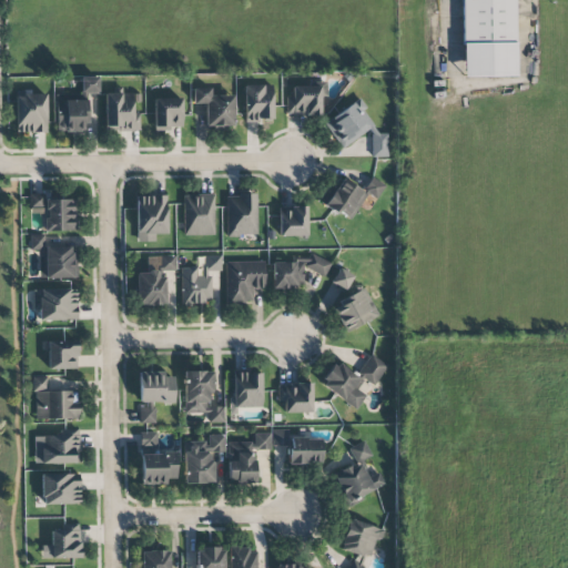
[(516,77),(514,0),(462,0),(463,77),(516,77)]
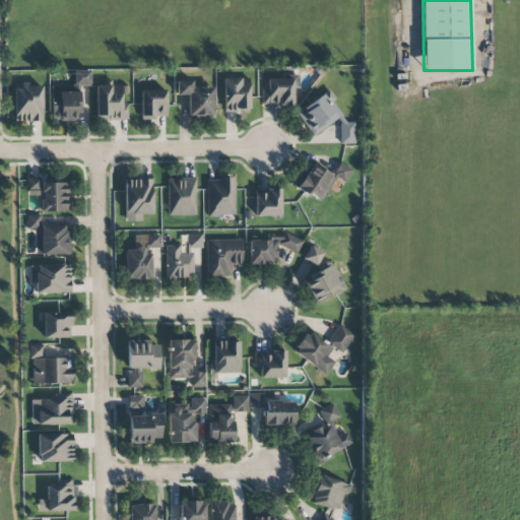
[(50,86),(51,122),(78,121),(78,85),(89,85),(89,71),(73,71),(74,86),(50,86)]
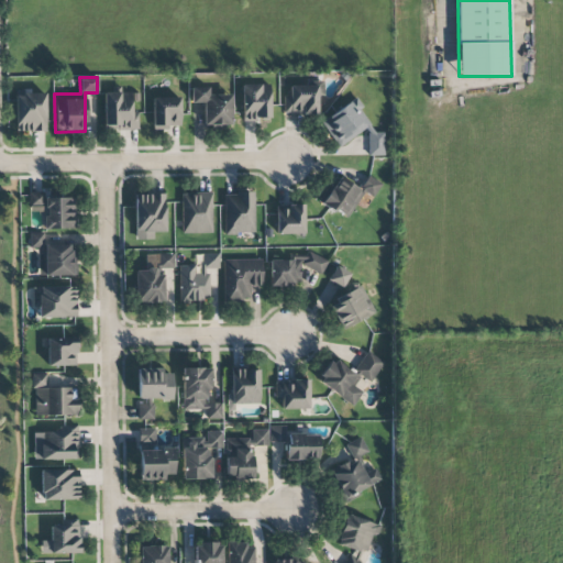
[(269,120),(269,84),(241,85),(242,120),(269,120)]
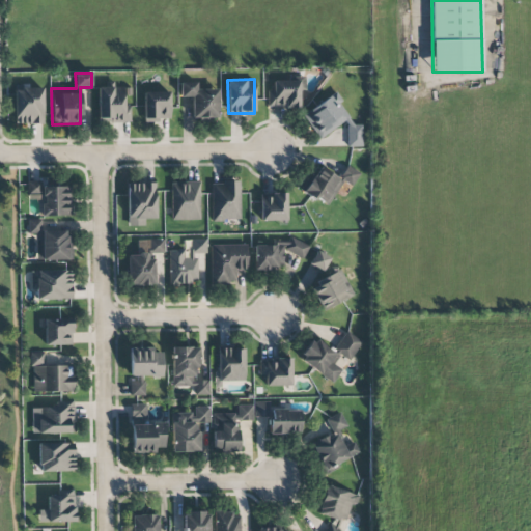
[(300,87),(304,87),(305,79),(302,79),(302,81),(273,80),(273,90),(268,90),(268,107),(299,108),(300,87)]
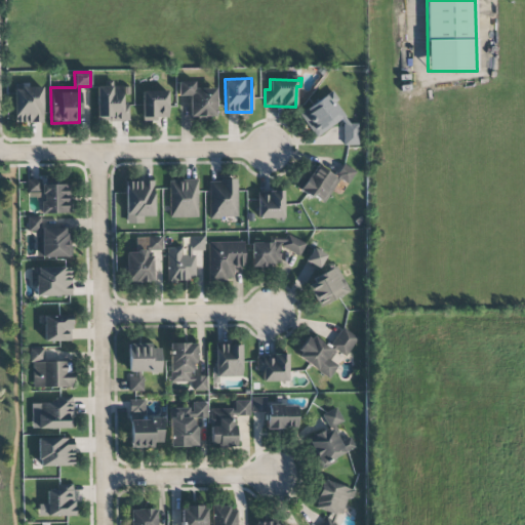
[(215,117),(215,89),(194,88),(194,81),(177,81),(177,95),(190,96),(190,116),(215,117)]
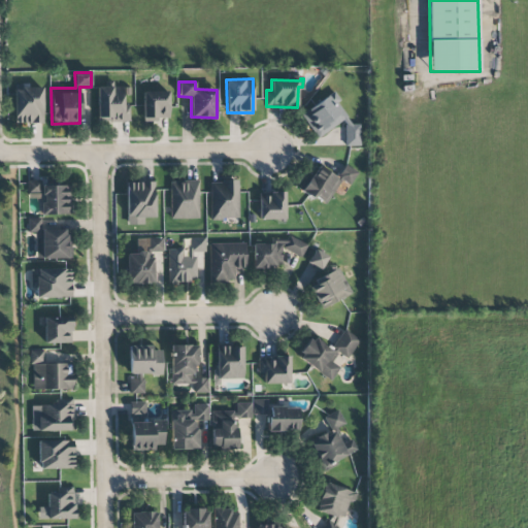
[(42,86),(13,86),(14,124),(42,123),(42,86)]
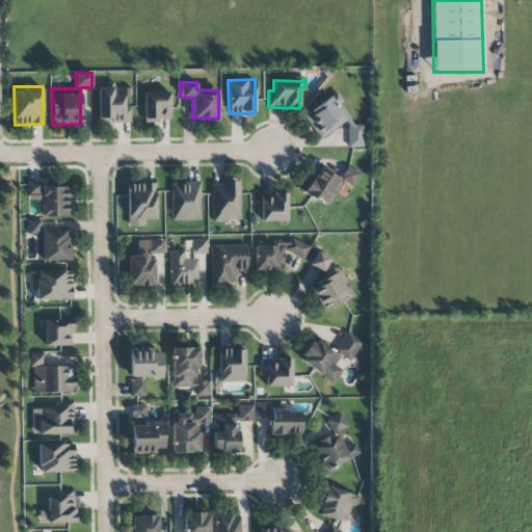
[(97,87),(98,120),(109,118),(109,124),(130,123),(130,104),(125,105),(125,86),(97,87)]
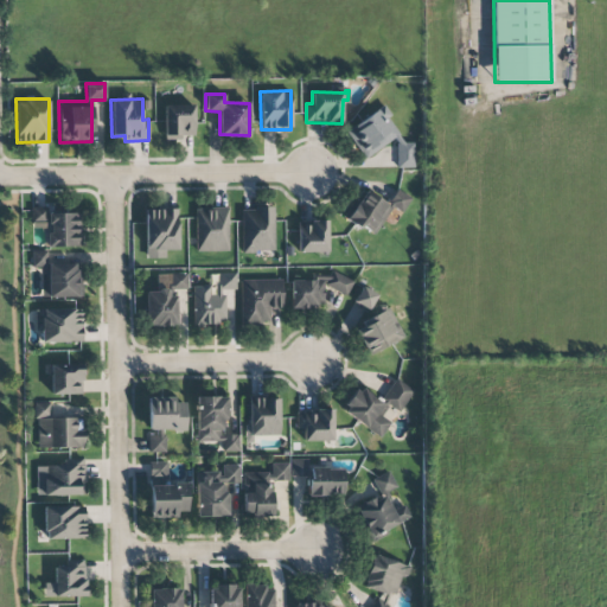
[(195,138),(195,104),(164,104),(164,139),(195,138)]
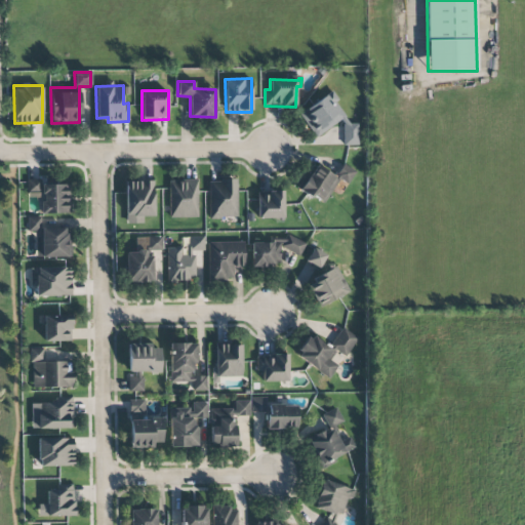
[(345,116),(327,93),(298,115),(316,138),(345,116)]
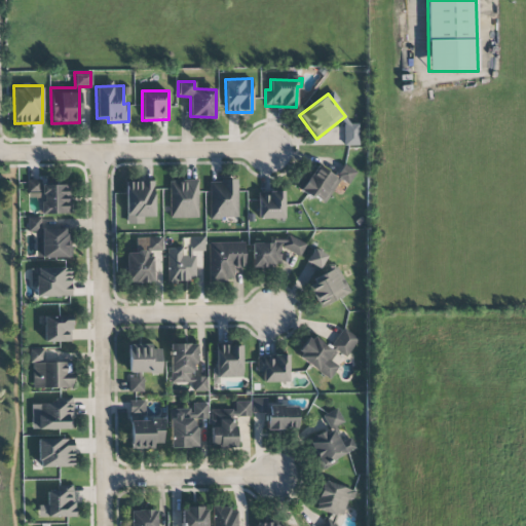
[(343,145),(359,146),(359,123),(344,123),(343,145)]
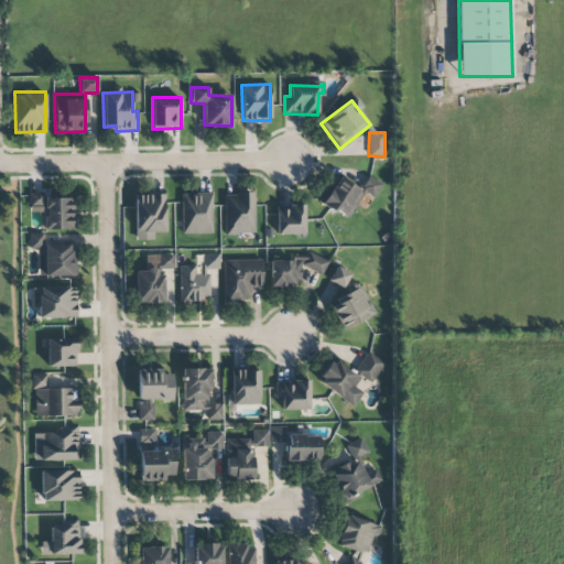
[(364,192),(373,198),(381,184),(367,175),(360,187),(338,174),(321,204),(348,219),(364,192)]
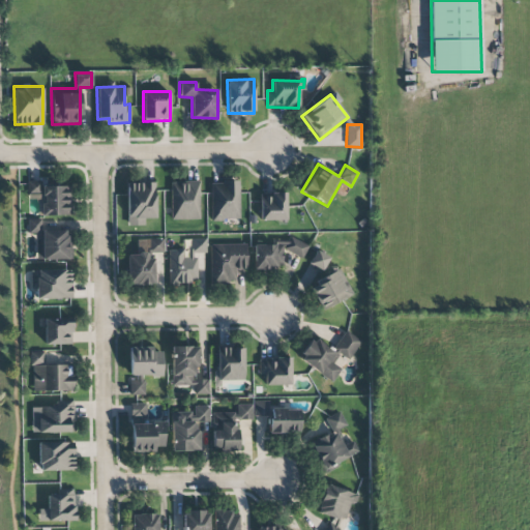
[(27,194),(40,194),(40,216),(69,215),(68,186),(41,186),(41,181),(27,181),(27,194)]
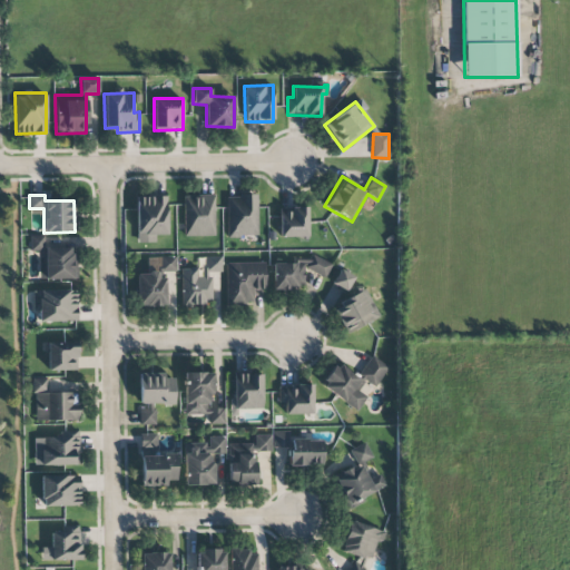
[(257,236),(257,195),(227,196),(227,237),(257,236)]
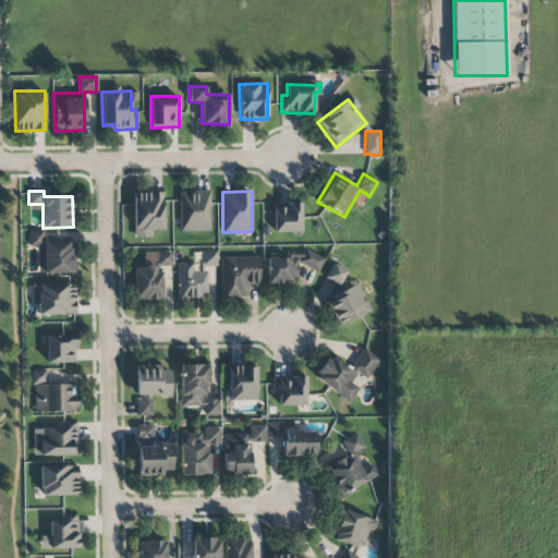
[(164,192),(133,193),(134,238),(153,238),(152,230),(164,230),(164,192)]
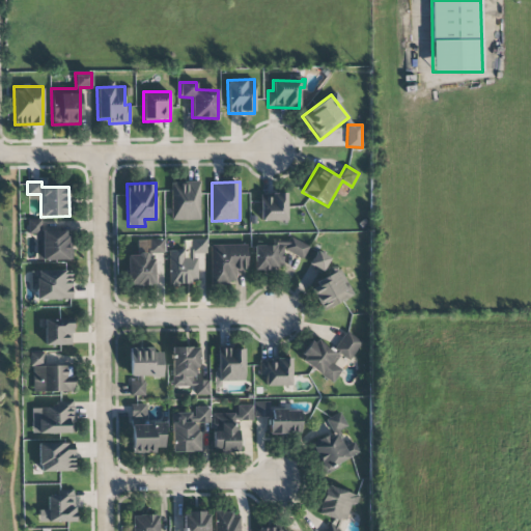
[(199,183),(170,183),(171,220),(200,220),(199,183)]
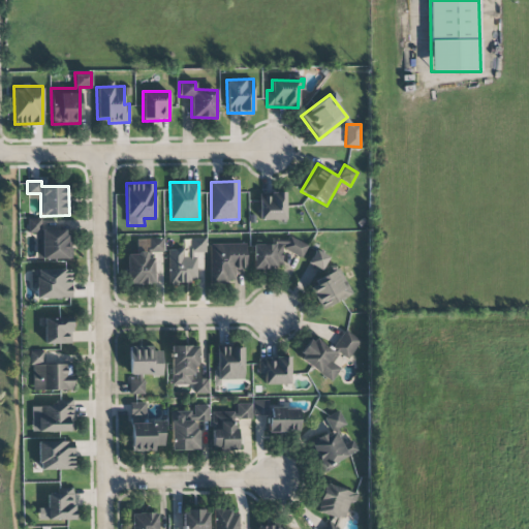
[(259,193),(259,220),(286,220),(285,192),(259,193)]
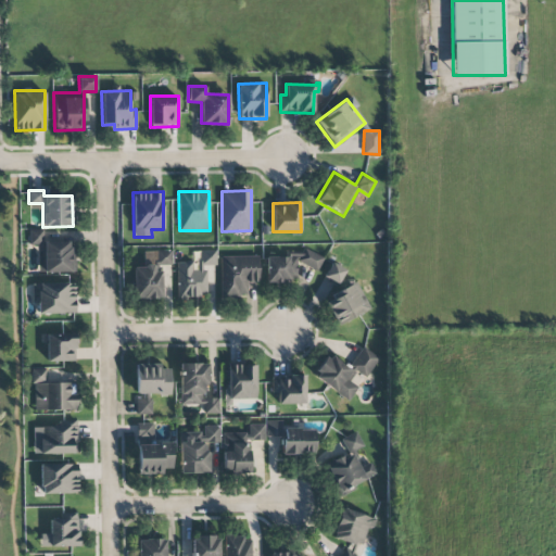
[(29,244),(43,244),(43,229),(28,229),(29,244)]
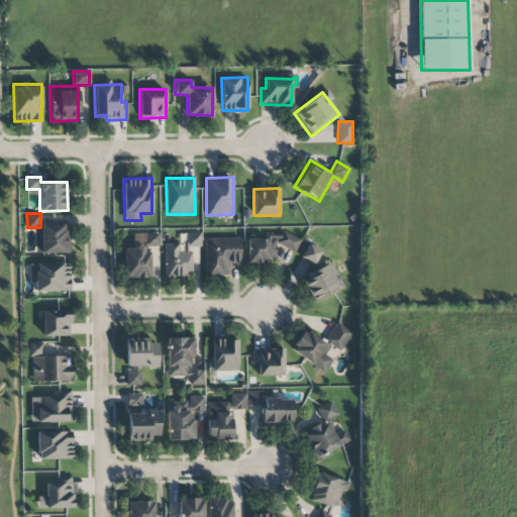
[(35,253),(68,252),(67,224),(40,225),(40,233),(35,233),(35,253)]
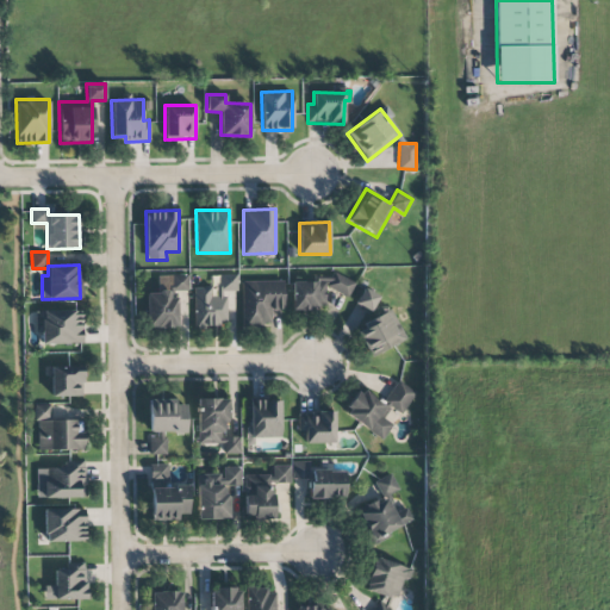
[(221,291),(237,291),(237,274),(219,275),(221,291)]
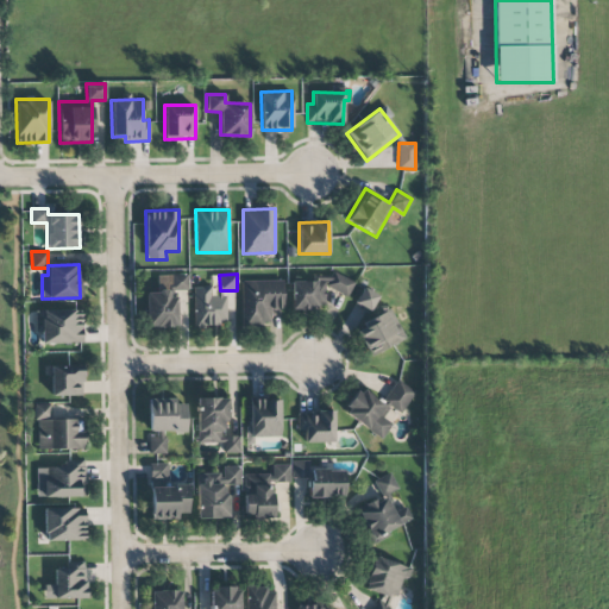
[(176,296),(170,297),(170,290),(188,289),(187,275),(157,275),(157,293),(146,293),(146,327),(177,326),(176,296)]
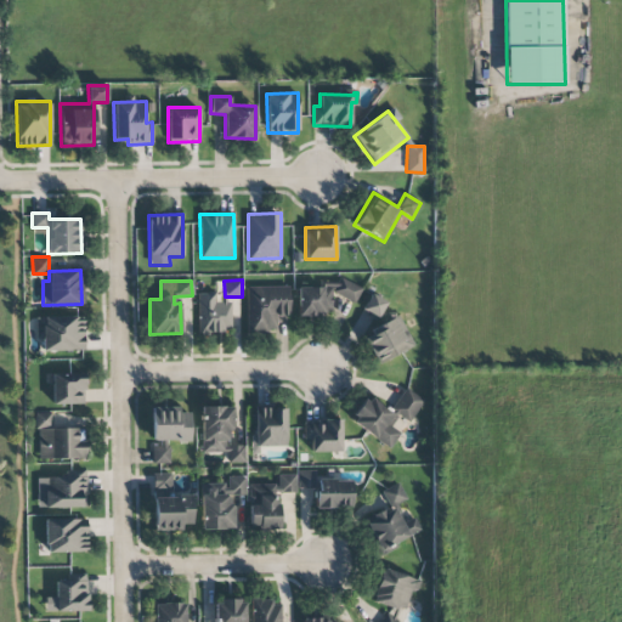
[(298,286),(298,315),(331,316),(332,299),(357,299),(357,281),(339,281),(339,287),(298,286)]
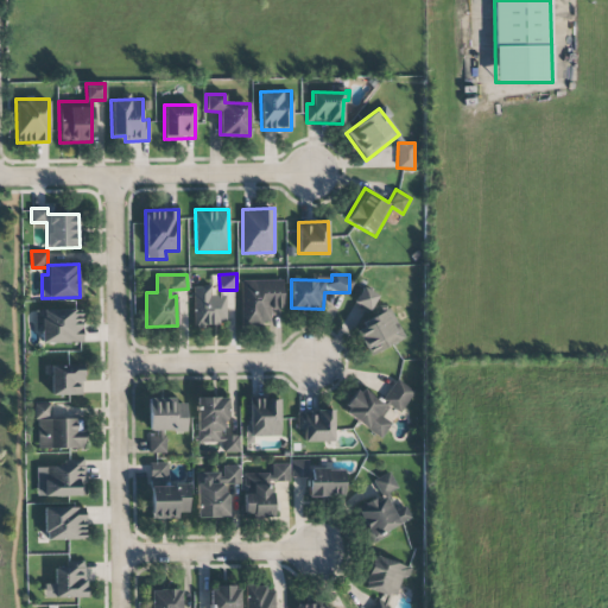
[(283,280),(240,282),(241,325),(271,324),(270,309),(283,309),(283,280)]
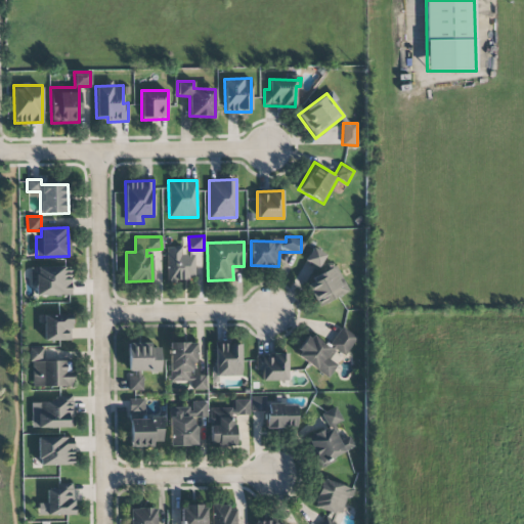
[(166,247),(167,280),(194,279),(193,251),(187,251),(187,246),(166,247)]
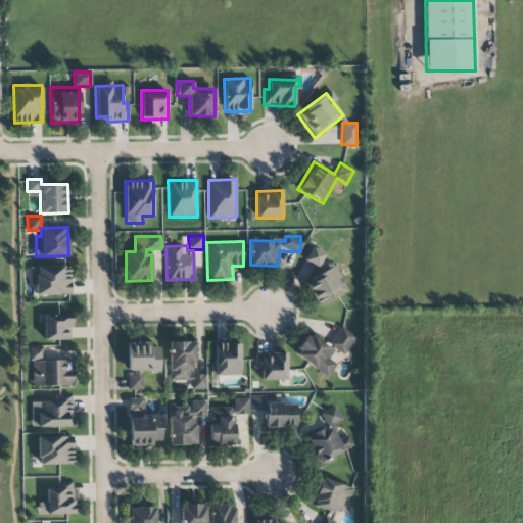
[(303,259),(318,268),(326,254),(312,246),(303,259)]
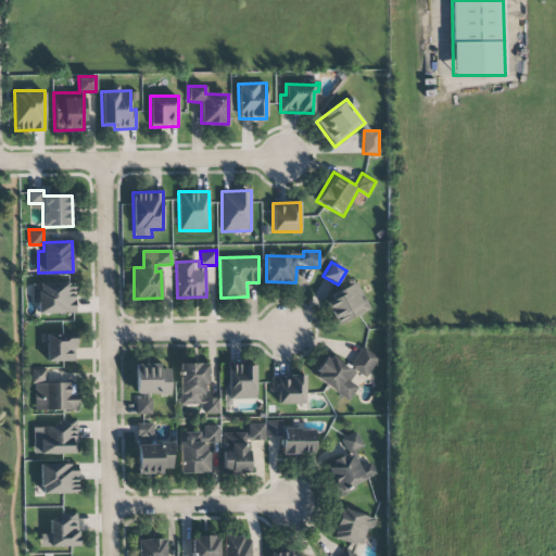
[(38,314),(75,313),(74,283),(32,285),(33,304),(37,304),(38,314)]
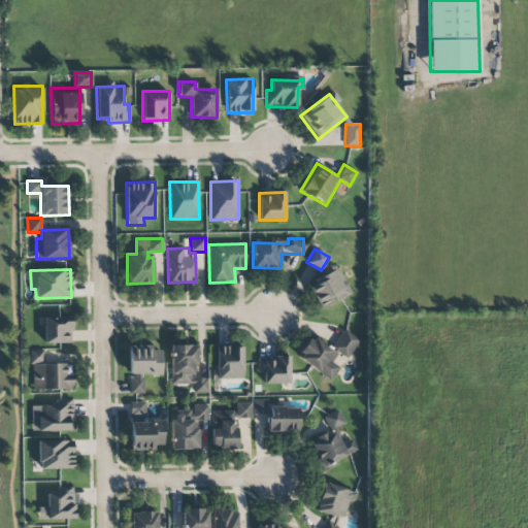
[(351,294),(338,269),(308,285),(321,309),(351,294)]
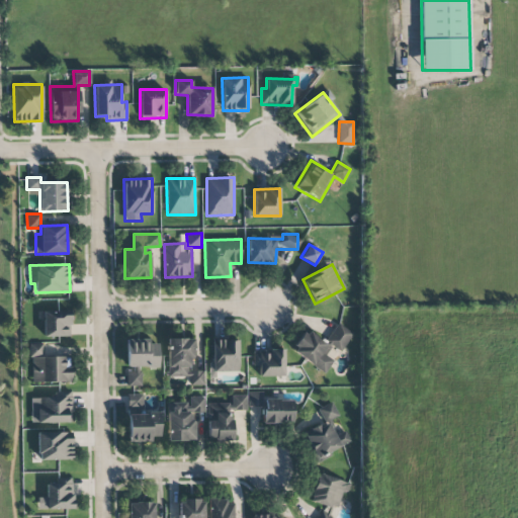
[(44,337),(70,337),(70,312),(42,313),(44,337)]
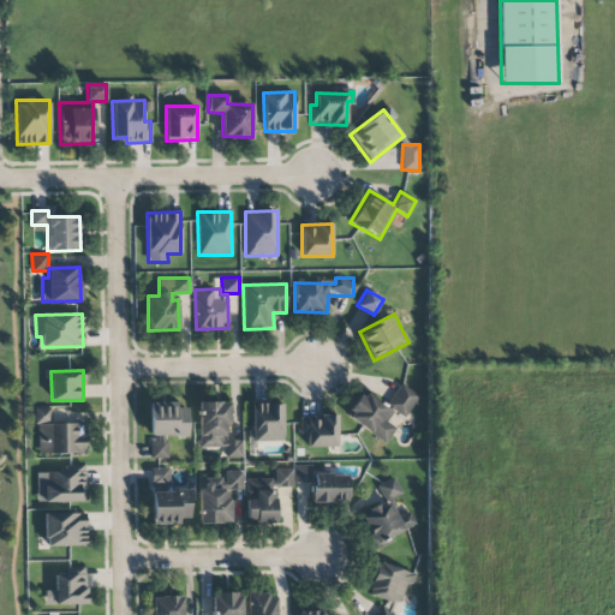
[(346,416),(384,443),(395,428),(387,422),(394,411),(404,418),(419,395),(401,382),(387,404),(366,388),(346,416)]
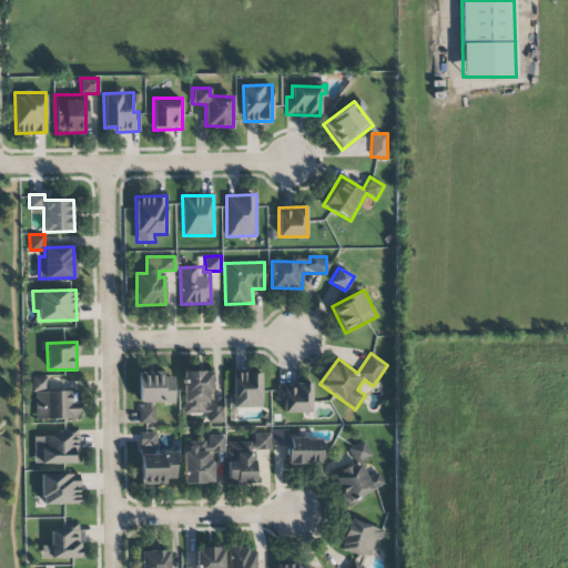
[(173,377),(163,376),(163,372),(138,372),(138,402),(172,403),(173,377)]
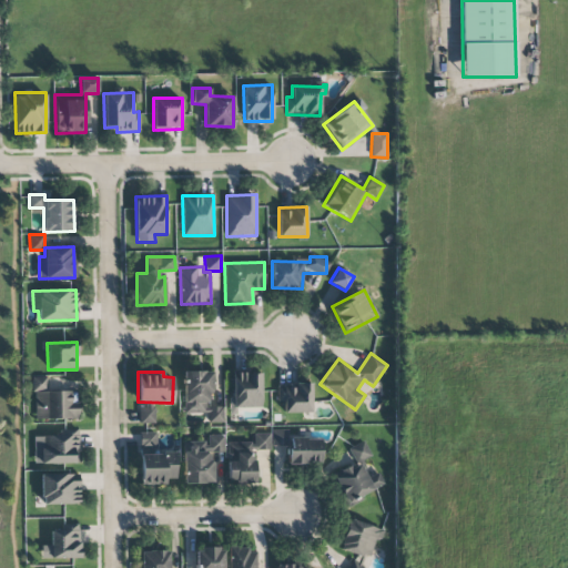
[(211,372),(183,372),(183,413),(200,413),(200,423),(223,423),(223,406),(211,406),(211,372)]
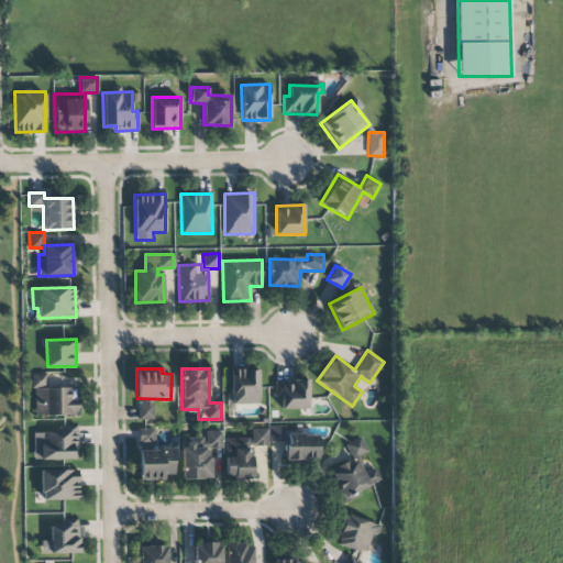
[(258,370),(231,371),(232,405),(258,404),(258,370)]
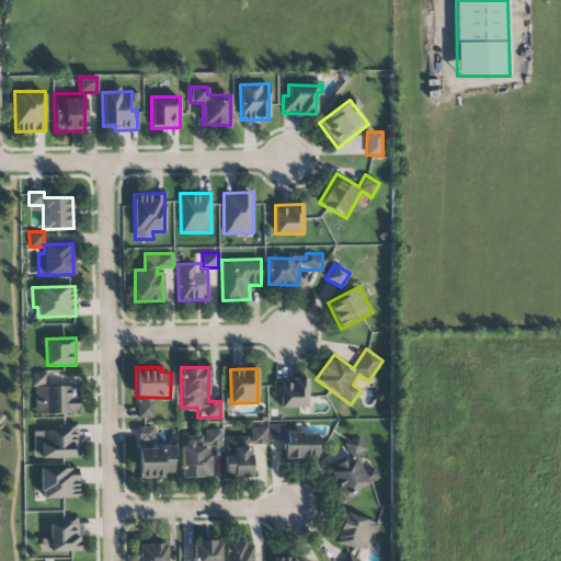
[(46,387),(46,373),(33,373),(34,414),(77,414),(76,386),(46,387)]
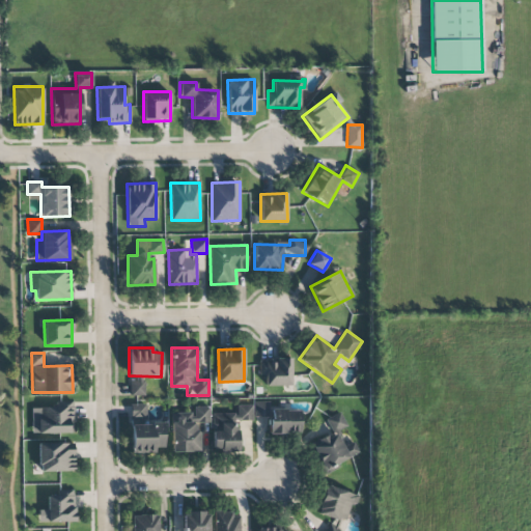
[(291,386),(290,359),(259,359),(259,376),(266,376),(266,386),(291,386)]
